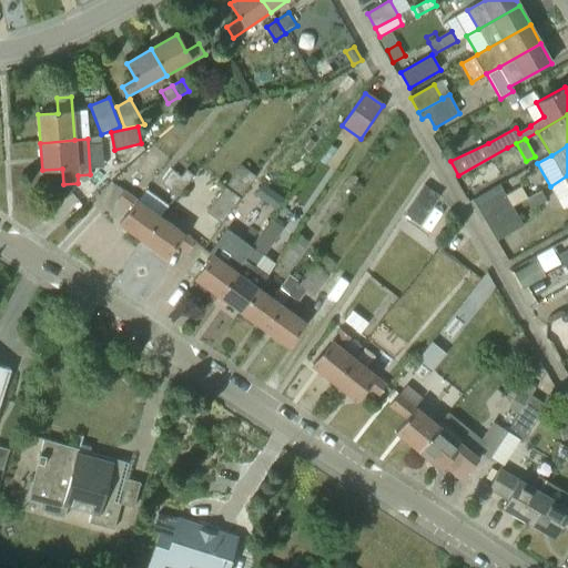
[(222,223),(256,178),(241,165),(206,212),(222,223)]
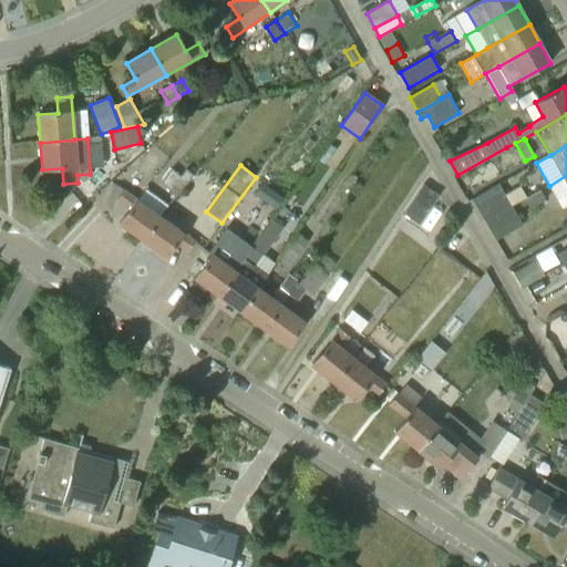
[(177,196),(194,176),(186,171),(181,176),(172,169),(161,184),(177,196)]
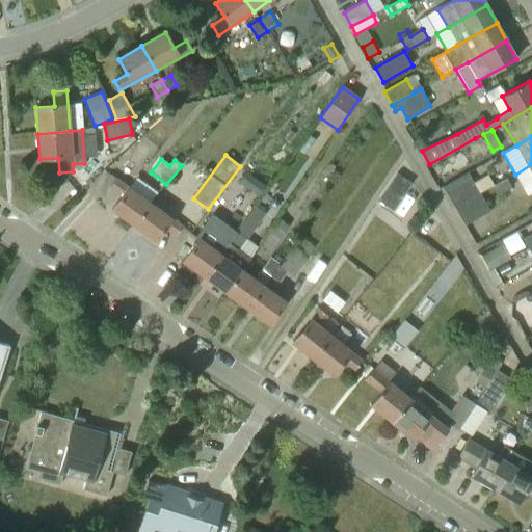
[(531,193),(531,164),(515,175),(528,196),(531,193)]
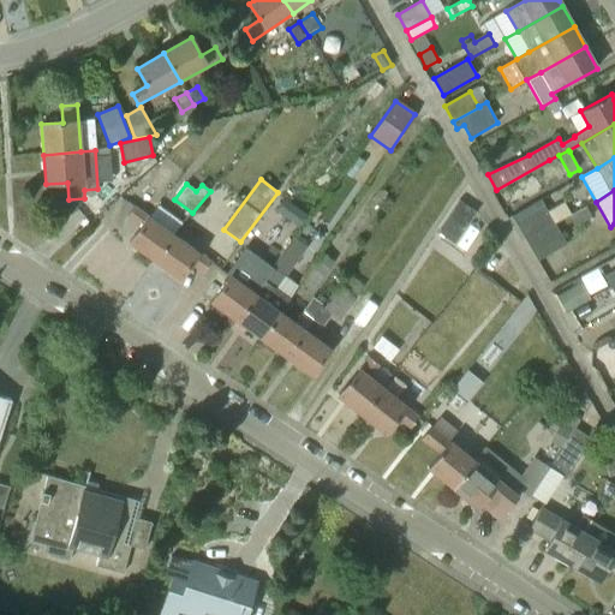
[(281,311),(290,299),(298,286),(286,278),(327,221),(329,222),(344,202),(328,192),(284,252),(285,254),(274,269),(257,293),(237,321),(261,339),(281,311)]
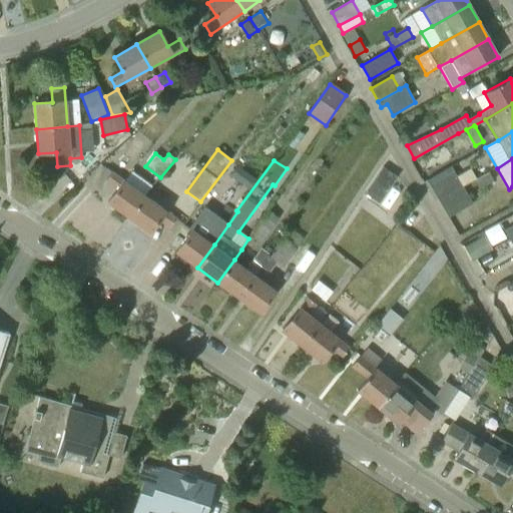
[(239,183),(247,173),(237,166),(230,176),(239,183)]
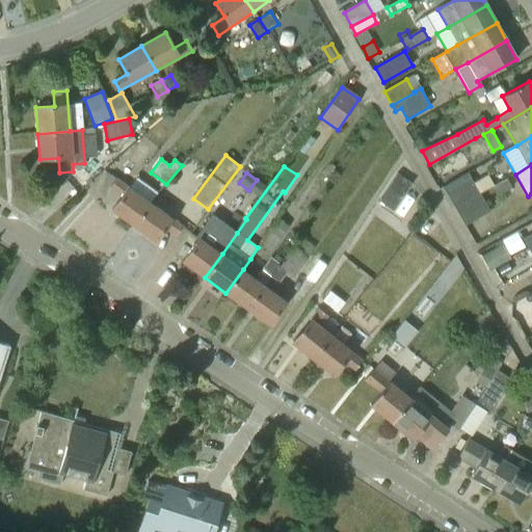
[(394,211),(413,184),(397,174),(379,202),(394,211)]
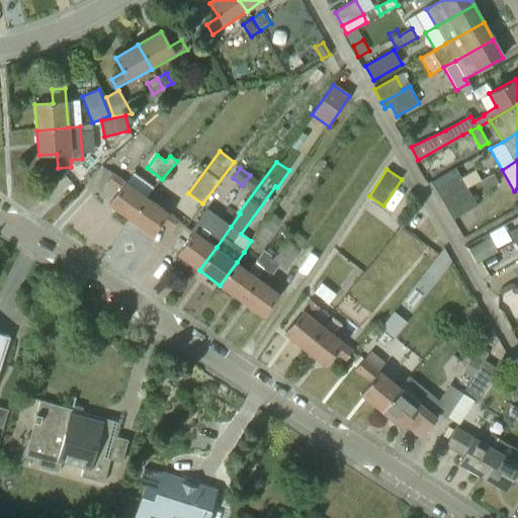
[(131,220),(147,196),(153,187),(133,173),(126,182),(114,173),(107,182),(118,190),(108,204),(131,220)]
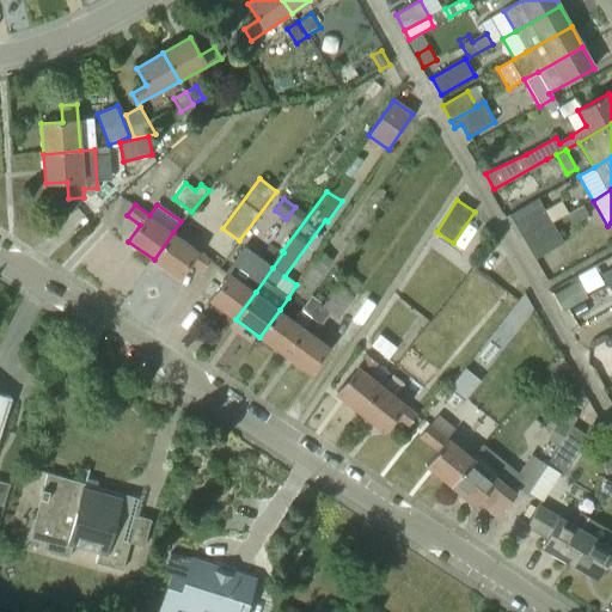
[(552,224),(542,204),(513,221),(524,239),(552,224)]
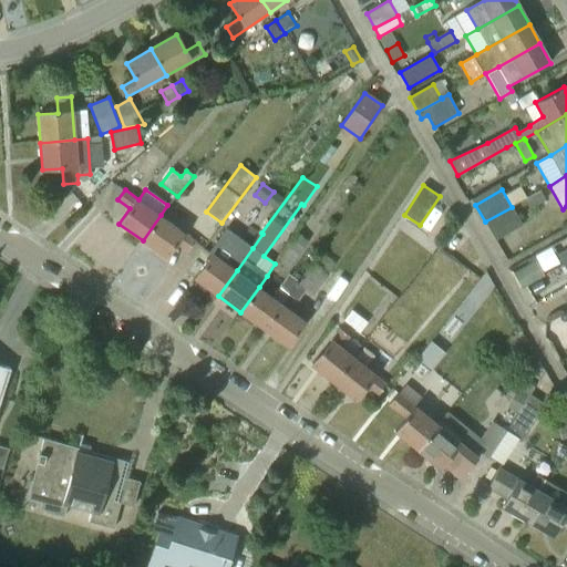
[(532,208),(545,202),(539,191),(526,198),(532,208)]
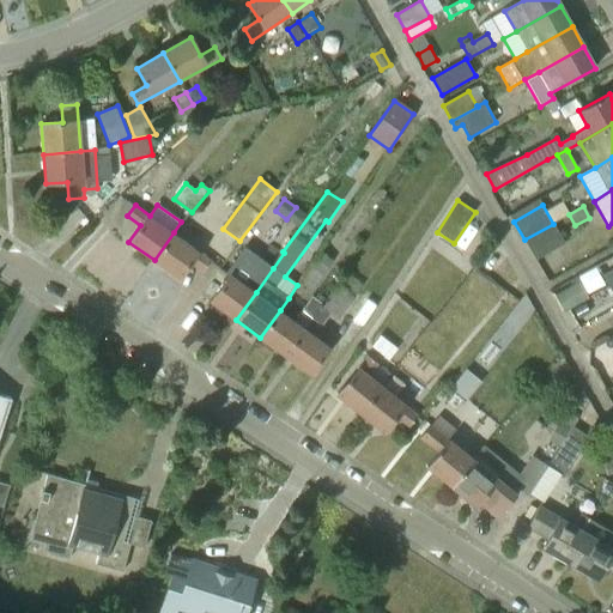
[(565,244),(553,224),(525,240),(536,260),(565,244)]
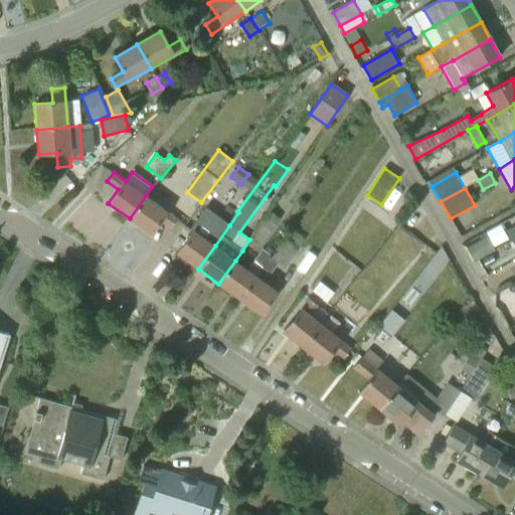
[(179,218),(146,195),(130,218),(151,233),(160,220),(172,228),(179,218)]
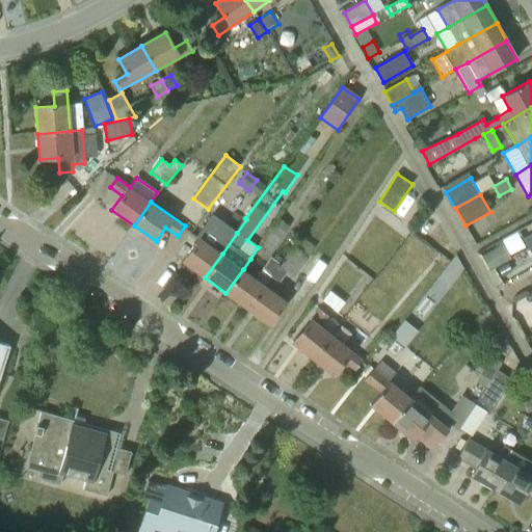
[(222,254),(237,233),(213,213),(197,235),(201,237),(183,261),(205,277),(222,254)]
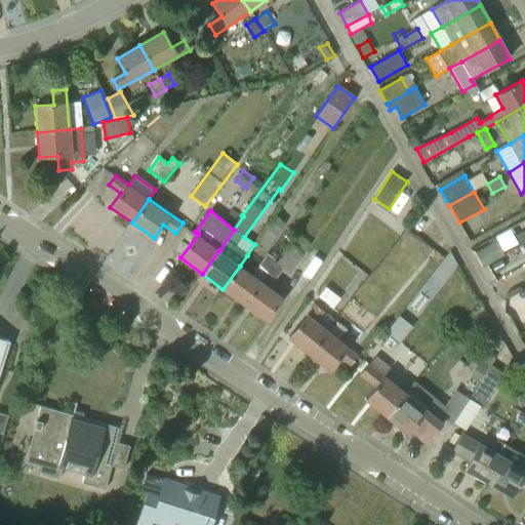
[(267,249),(285,224),(276,216),(256,242),(267,249)]
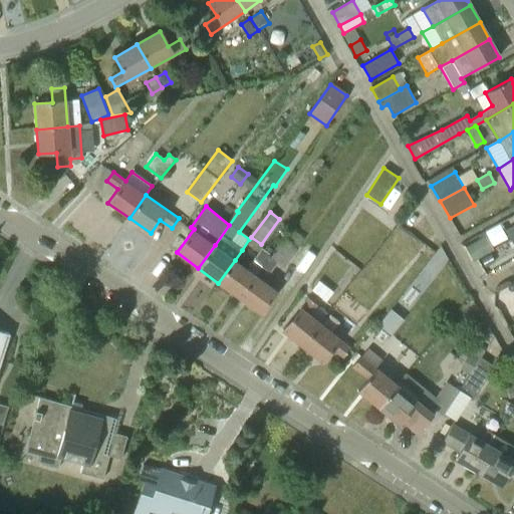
[(260,313),(277,291),(264,282),(277,264),(283,268),(297,249),(296,249),(304,238),(290,228),(270,255),(255,275),(256,275),(239,298),(260,313)]
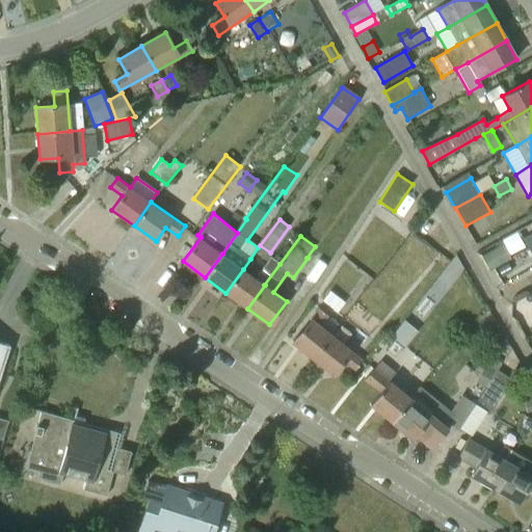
[(510,259),(502,245),(481,257),(489,270),(510,259)]
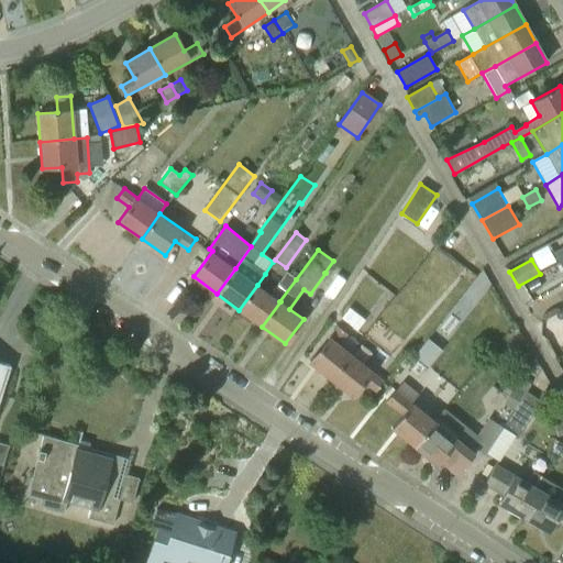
[(262,327),(280,301),(279,301),(296,279),(286,273),(271,295),(257,285),(239,310),(262,327)]
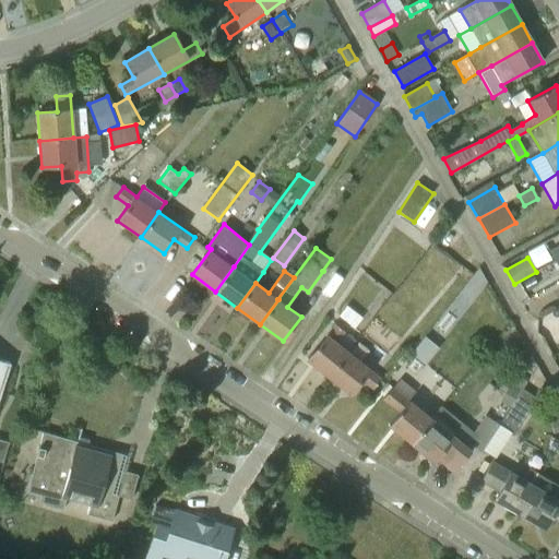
[(523,283),(527,292),(538,285),(533,276),(523,283)]
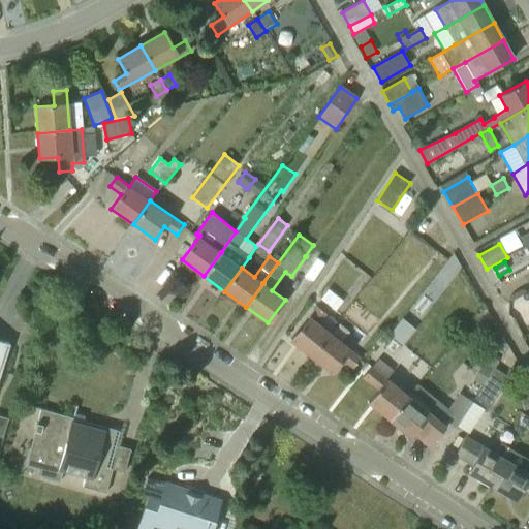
[(343,302),(329,290),(321,300),(336,311),(343,302)]
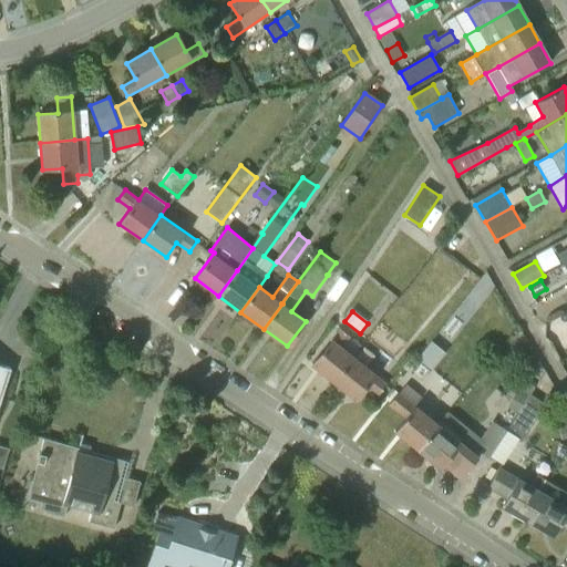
[(338,347),(349,333),(340,327),(312,363),(333,381),(352,358),(338,347)]
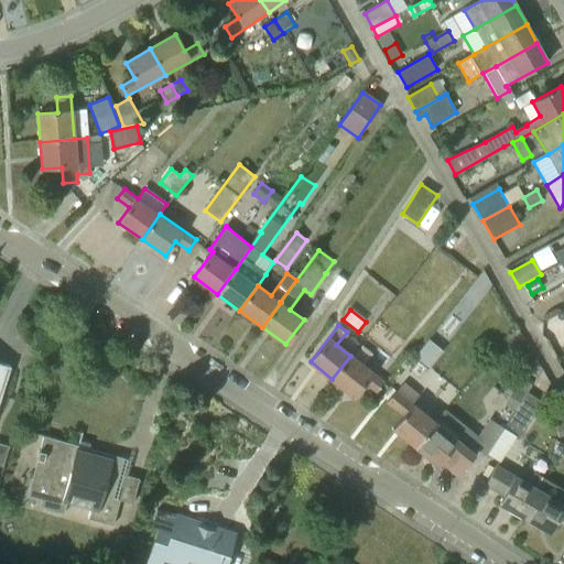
[(429,370),(443,351),(429,340),(402,373),(411,380),(423,365),(429,370)]
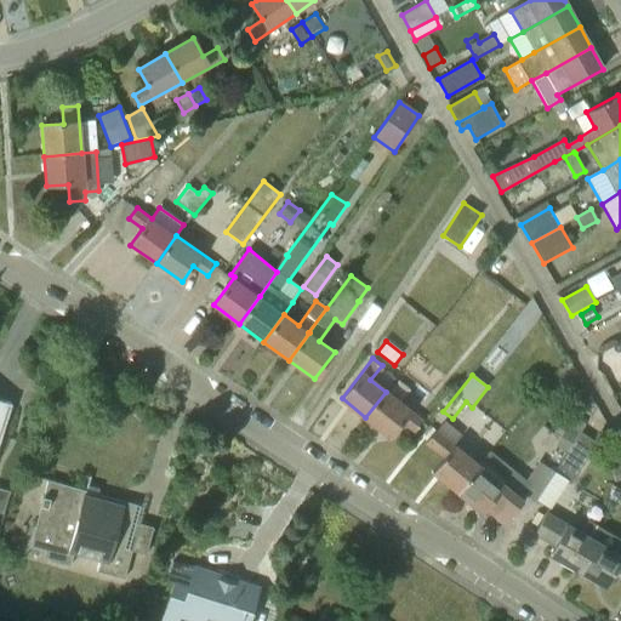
[(423,422),(386,392),(365,417),(389,437),(402,422),(415,432),(423,422)]
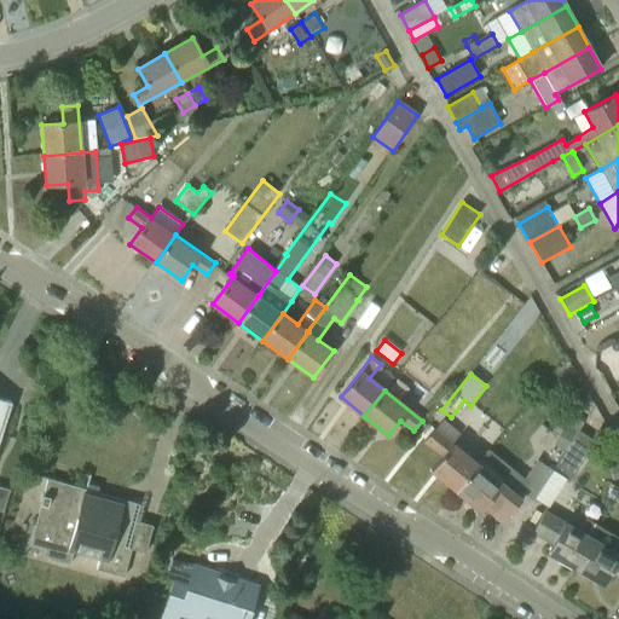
[(0,437),(11,404),(0,399),(0,437)]
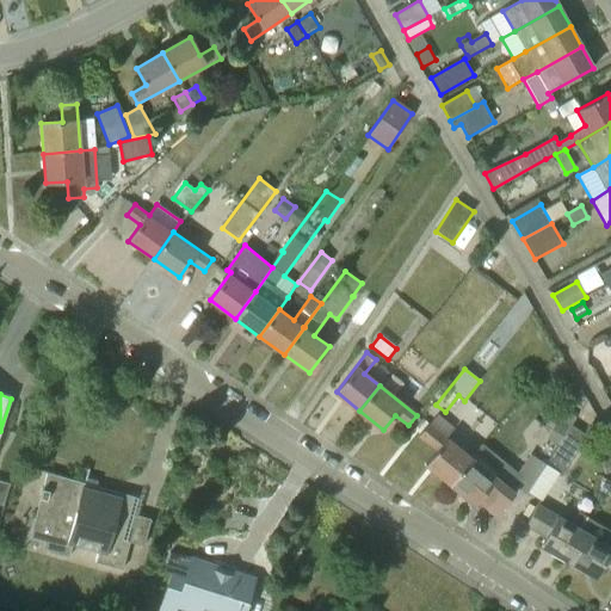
[(450,485),(470,458),(446,439),(455,430),(437,414),(419,436),(437,450),(425,464),(450,485)]
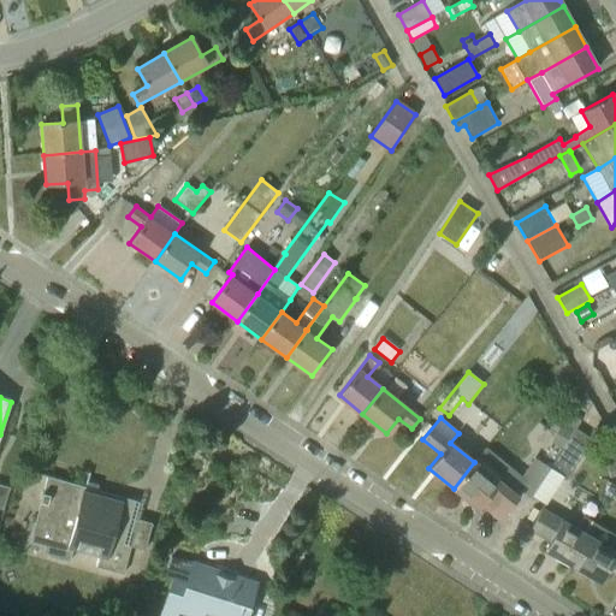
[(562,449),(574,432),(562,425),(551,442),(562,449)]
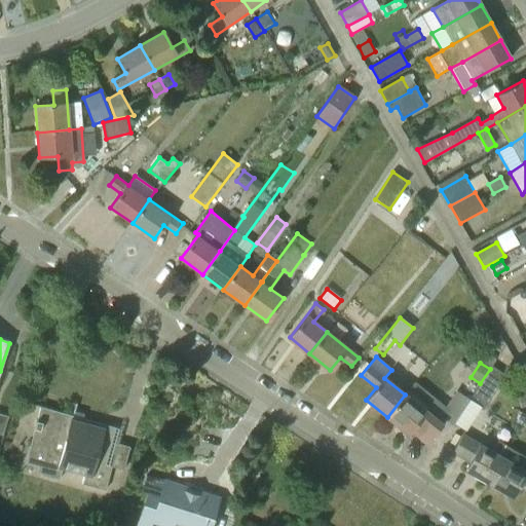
[(483,411),(505,375),(492,366),(490,369),(480,383),(470,400),(468,402),(483,411)]
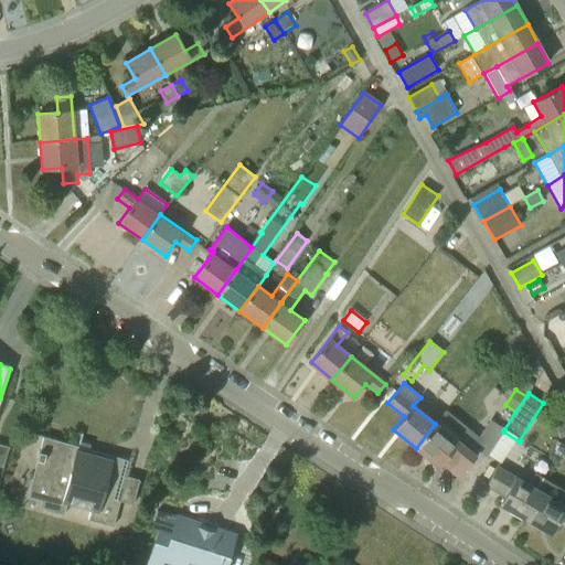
[(504,429),(490,420),(479,437),(446,411),(435,424),(416,448),(439,467),(450,454),(466,467),(479,451),(488,456),(503,432),(504,429)]
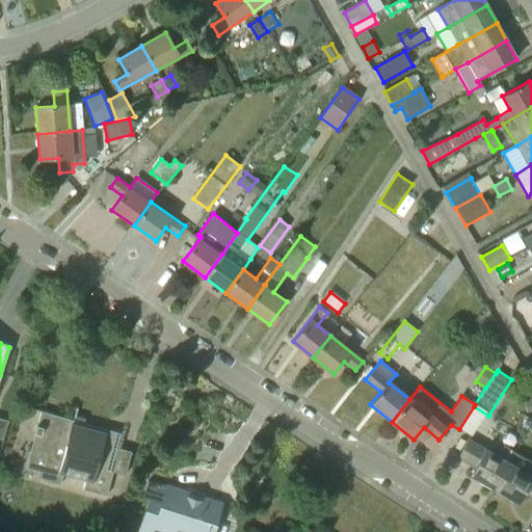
[(97,467),(106,433),(73,425),(75,421),(41,411),(26,469),(40,473),(37,478),(41,479),(41,480),(59,485),(62,472),(86,478),(84,489),(107,496),(113,472),(97,467)]
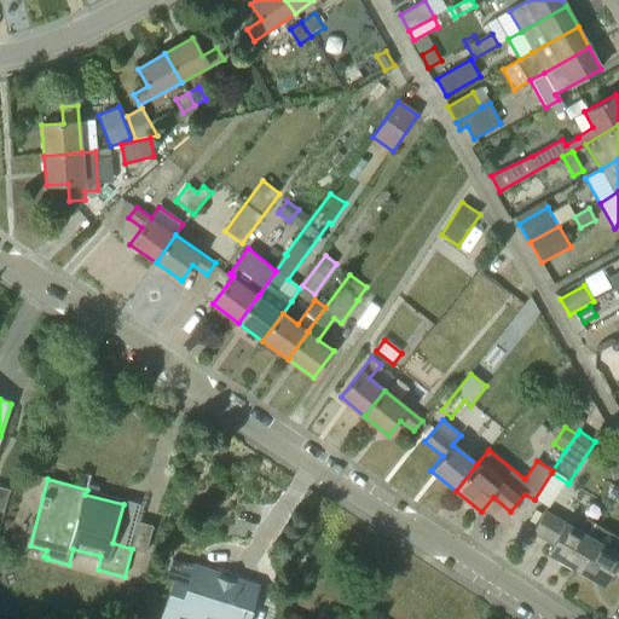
[(0,510),(3,512),(10,490),(0,486),(0,510)]
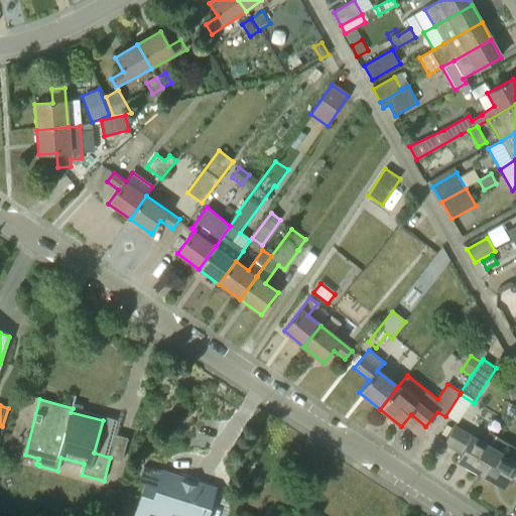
[(479,474),(500,438),(488,432),(482,442),(453,425),(447,437),(464,447),(457,461),(479,474)]
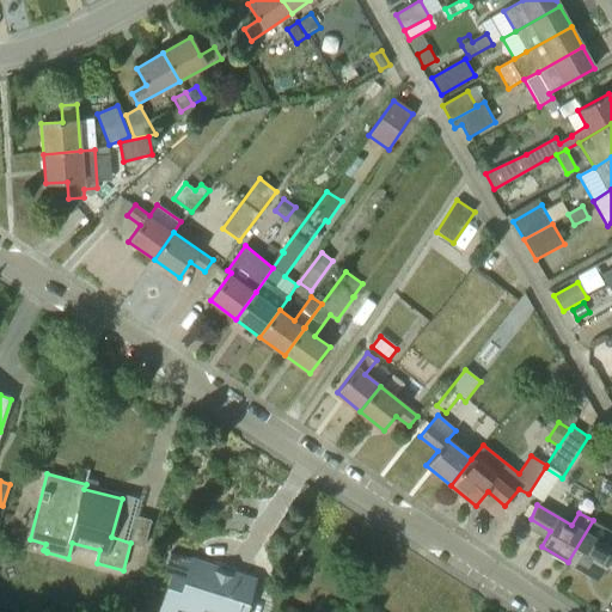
[(611,565),(611,548),(606,545),(611,536),(611,532),(593,520),(568,562),(598,579),(606,563),(611,565)]
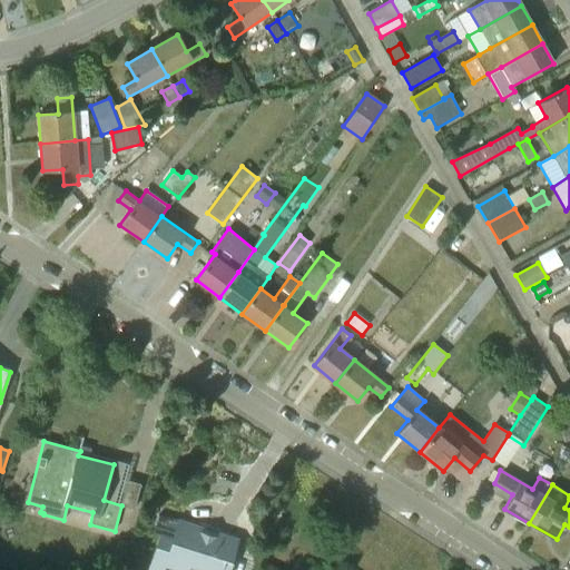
[(227,569),(237,541),(178,521),(174,537),(159,532),(147,569),(227,569)]
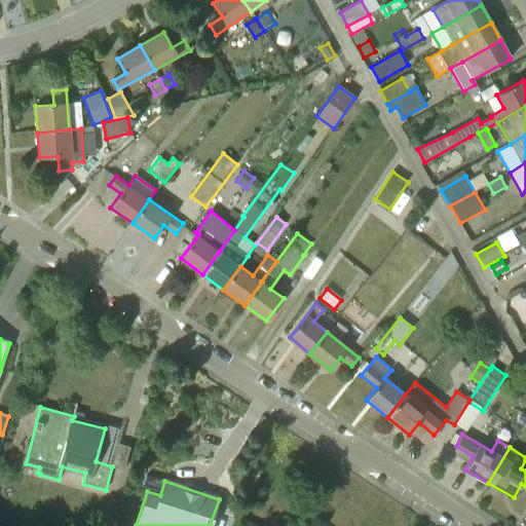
[(119,502),(109,498),(104,513),(114,516),(119,502)]
